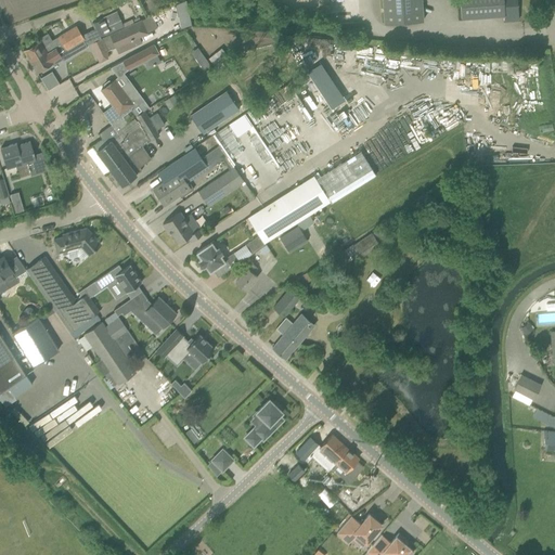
[(382,0),(384,24),(423,21),(421,0),(382,0)]
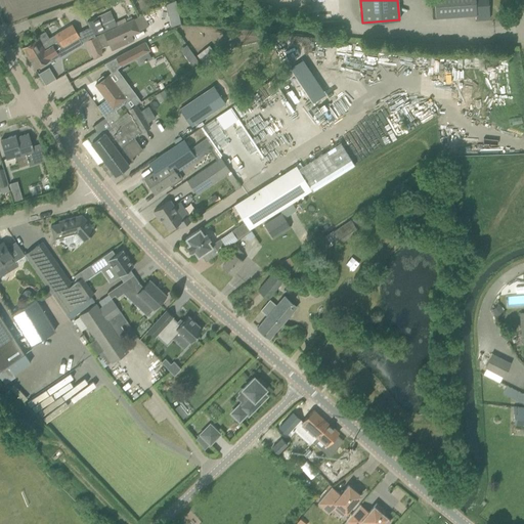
[(489,19),(487,0),(433,0),(435,17),(475,14),(476,20),(489,19)]
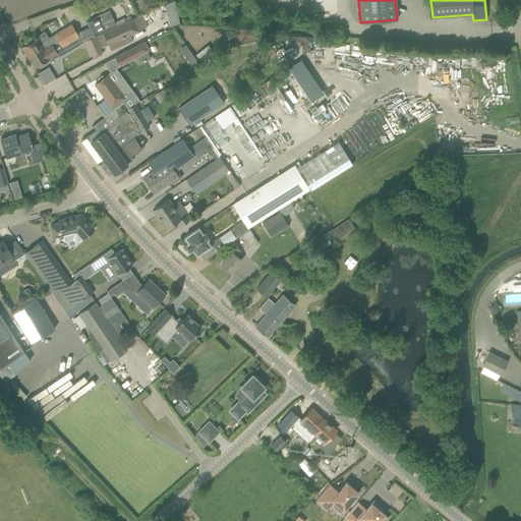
[(109,10),(85,21),(88,26),(93,37),(94,37),(95,37),(94,36),(103,32),(116,25),(109,10)]
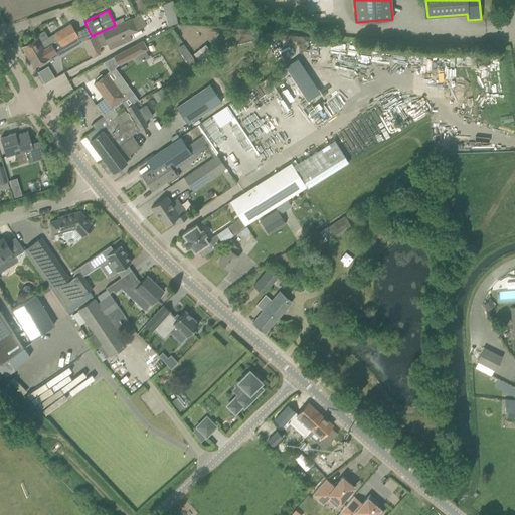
[(167,24),(175,23),(173,10),(165,11),(167,24)]
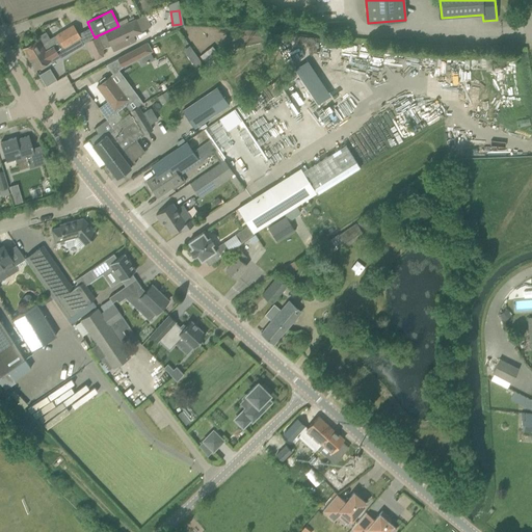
[(118,26),(105,32),(111,45),(130,36),(141,31),(135,19),(134,19),(118,26)]
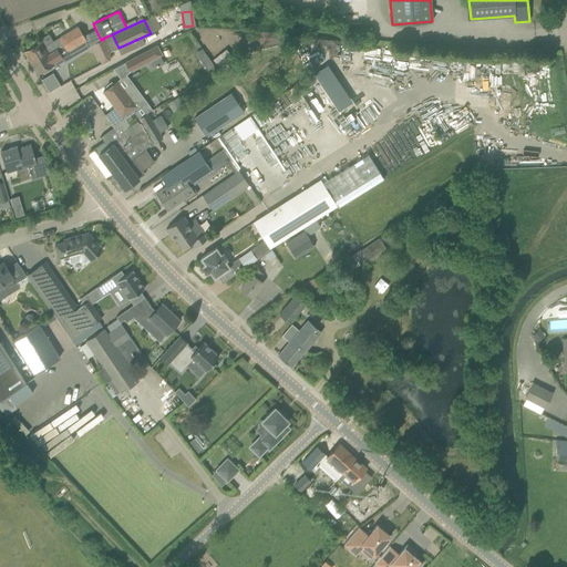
[(24,51),(23,51),(31,62),(61,44),(62,45),(71,40),(75,47),(85,41),(75,24),(51,40),(48,33),(38,39),(40,42),(33,45),(24,51)]
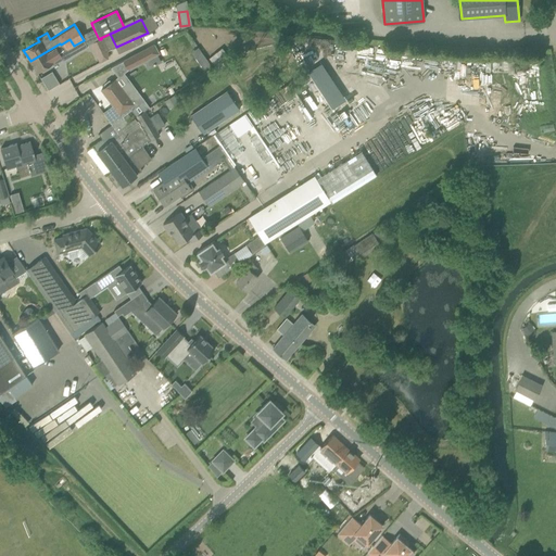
[(30,61),(37,73),(37,72),(52,63),(53,64),(62,59),(63,60),(71,54),(76,51),(87,46),(84,40),(74,46),(70,39),(61,45),(60,43),(30,61)]
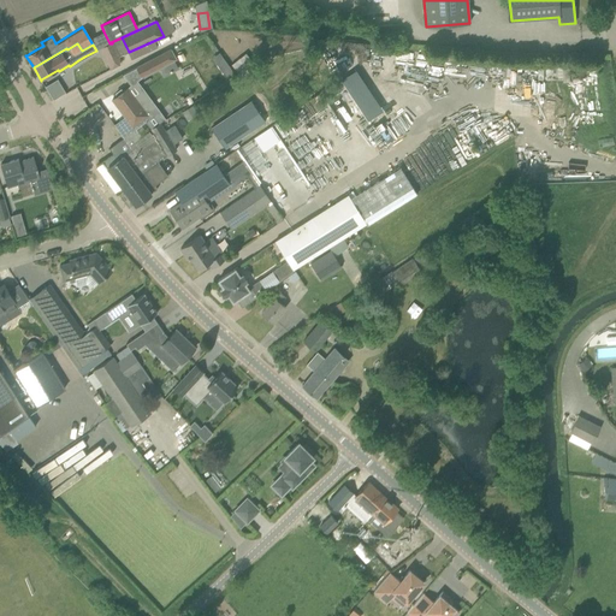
[(110,43),(100,48),(104,55),(114,51),(111,43),(110,43)]
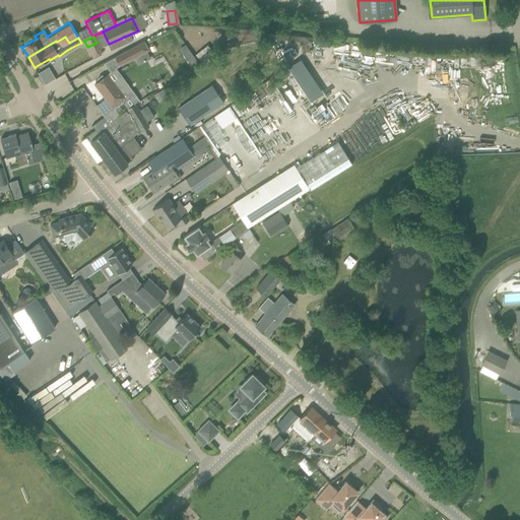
[(115,57),(119,65),(147,50),(143,42),(115,57)]
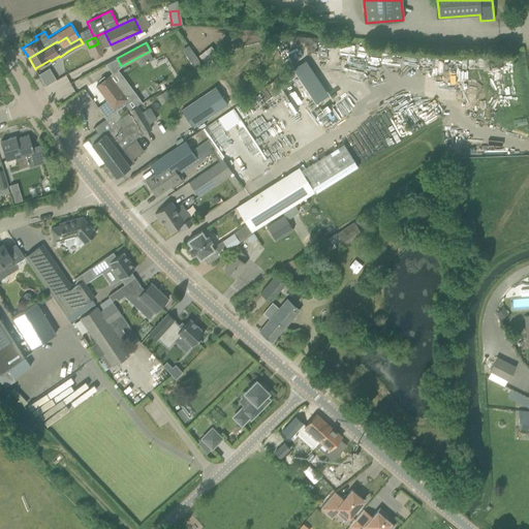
[(211,45),(198,55),(206,63),(217,54),(211,45)]
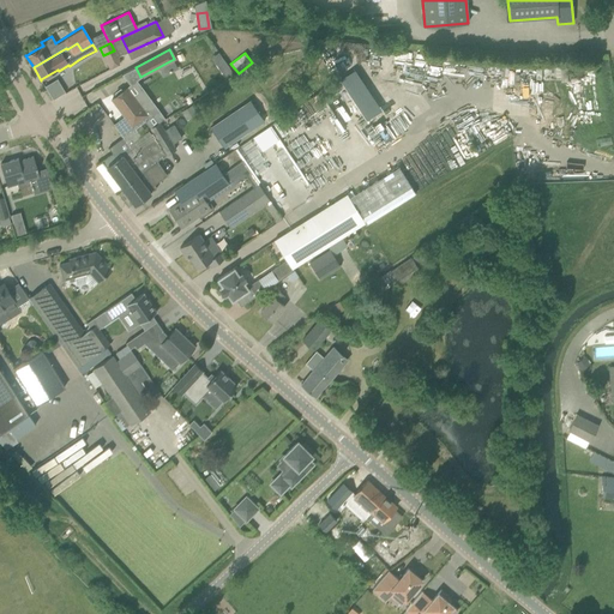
[(229,67),(221,72),(226,80),(234,76),(229,67)]
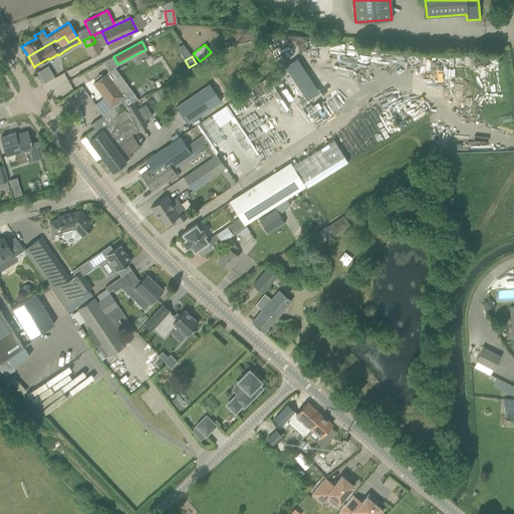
[(37,70),(41,82),(53,78),(49,66),(37,70)]
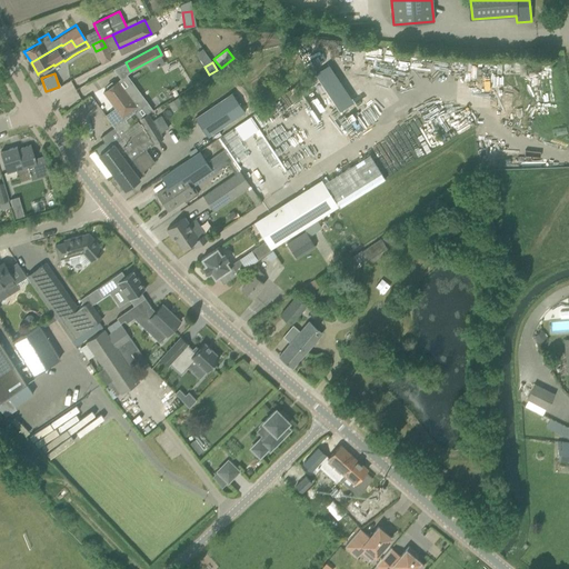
[(108,89),(103,92),(116,108),(106,116),(113,128),(127,118),(133,113),(138,119),(148,113),(152,111),(147,103),(140,95),(135,100),(119,80),(118,81),(113,85),(111,83),(107,86),(108,89)]
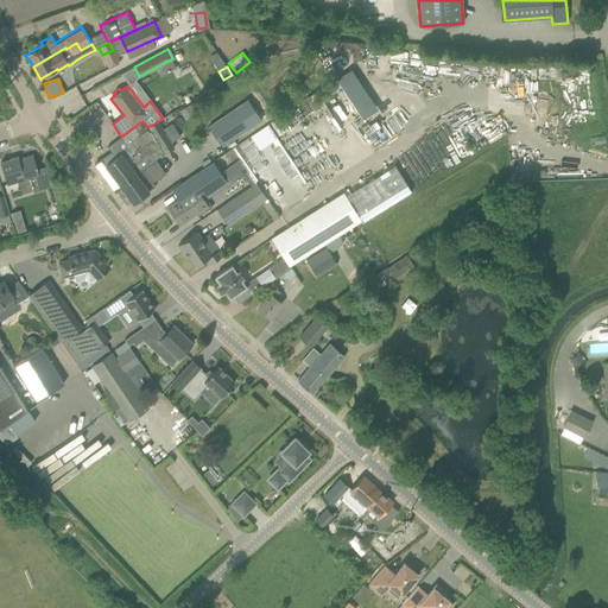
[(247,100),(208,126),(222,146),(261,120),(247,100)]
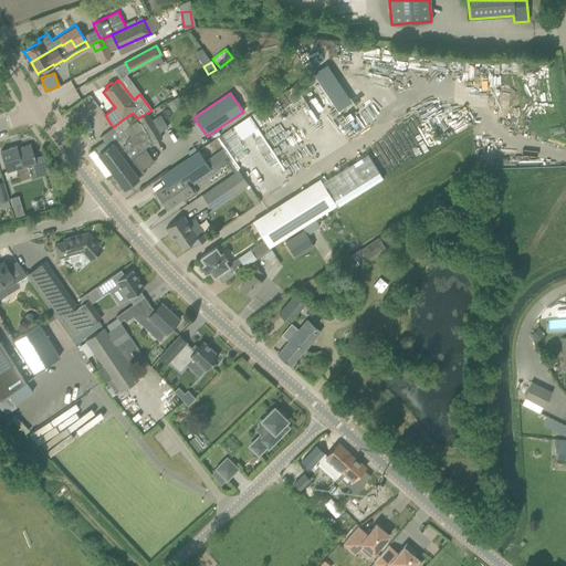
[(176,97),(167,103),(171,111),(180,105),(176,97)]
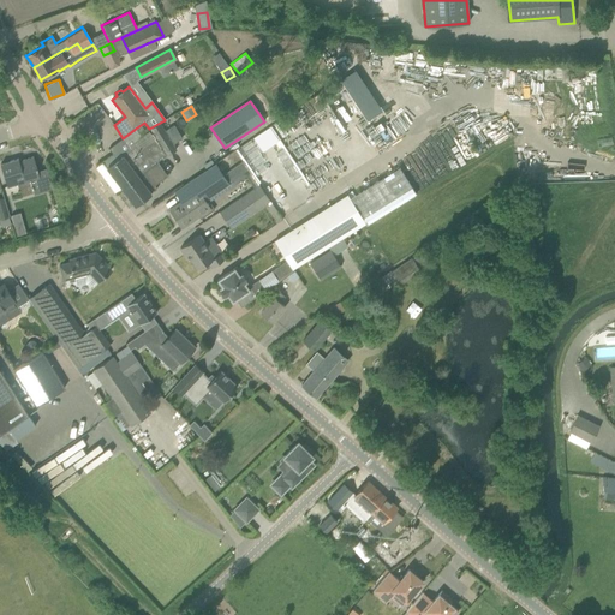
[(165,155),(166,156),(177,149),(160,123),(149,129),(149,130),(151,133),(165,155)]
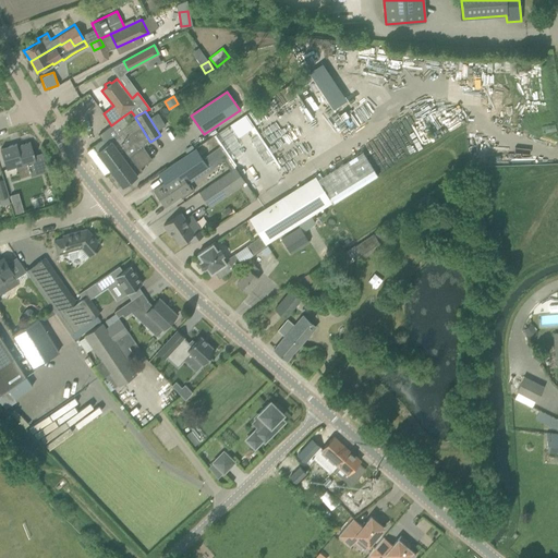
[(129,123),(124,116),(111,125),(119,135),(96,152),(110,171),(111,170),(142,148),(142,147),(150,142),(149,141),(137,121),(135,118),(129,123)]
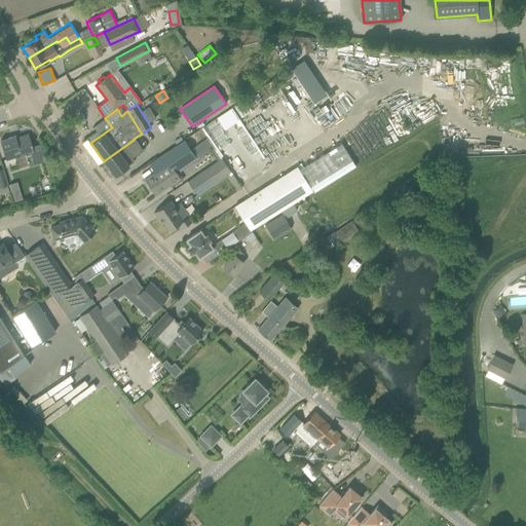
[(15,136),(0,141),(3,150),(6,159),(14,157),(15,160),(25,157),(26,156),(42,152),(40,146),(39,144),(32,146),(29,134),(16,138),(15,136)]
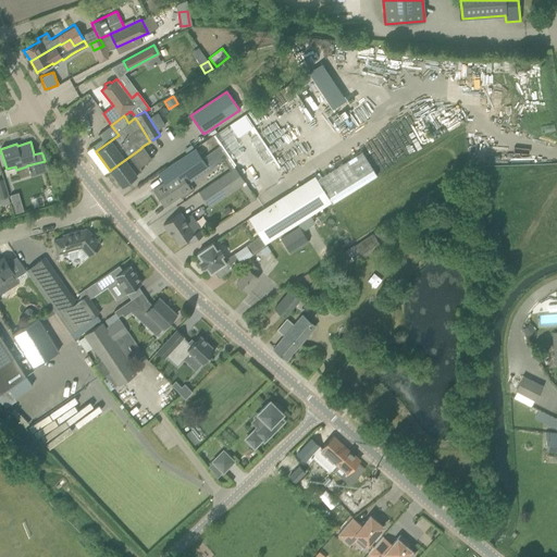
[(195,189),(187,180),(225,153),(220,146),(200,159),(194,148),(166,168),(158,173),(164,183),(153,189),(164,207),(173,200),(180,196),(182,198),(195,189)]
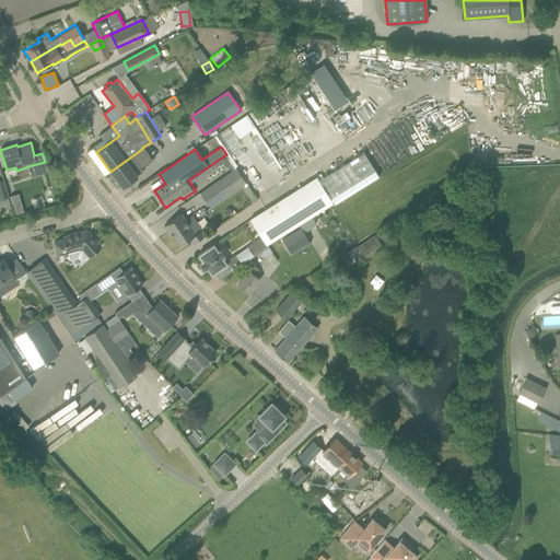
[(142,149),(112,171),(123,186),(142,171),(140,168),(152,160),(142,148),(142,149)]
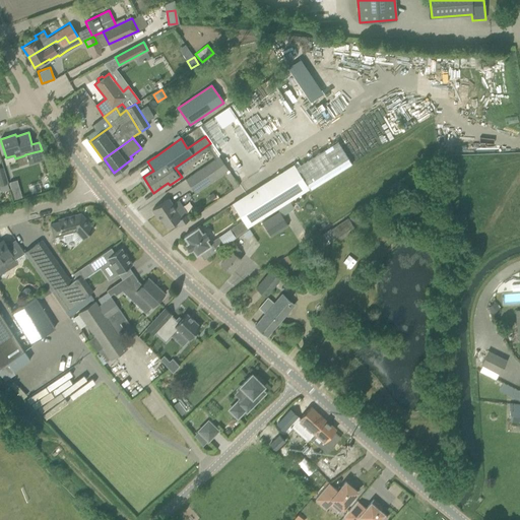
[(218,155),(216,156),(184,179),(194,193),(229,169),(218,155)]
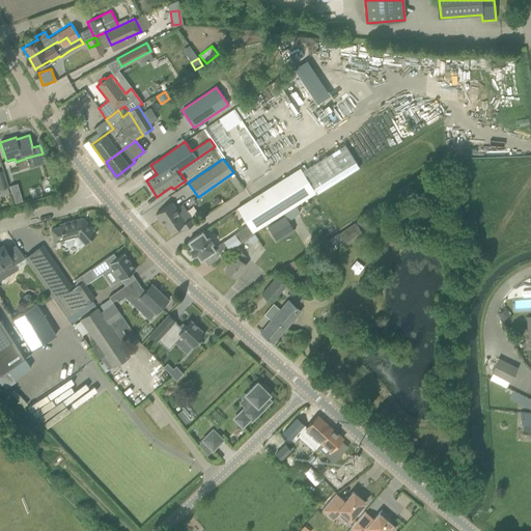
[(314,192),(300,171),(298,168),(236,206),(248,225),(234,233),(241,243),(254,233),(253,231),(314,192)]
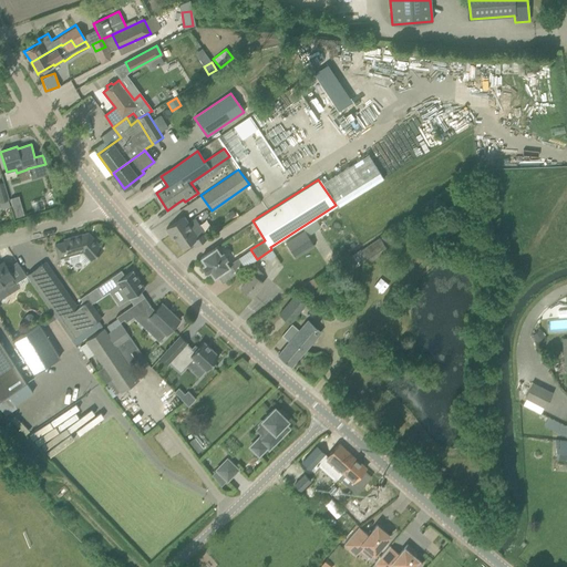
[(0,183),(0,204),(1,209),(10,207),(8,199),(3,183),(0,183)]
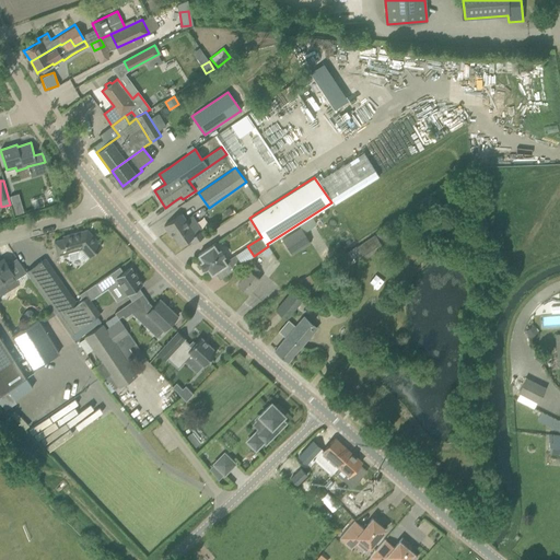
[(257,200),(247,185),(242,189),(251,203),(257,200)]
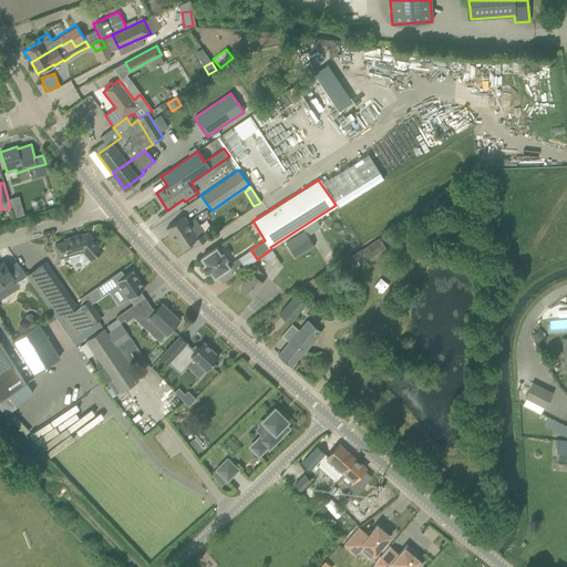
[(20,203),(11,205),(14,217),(23,215),(20,203)]
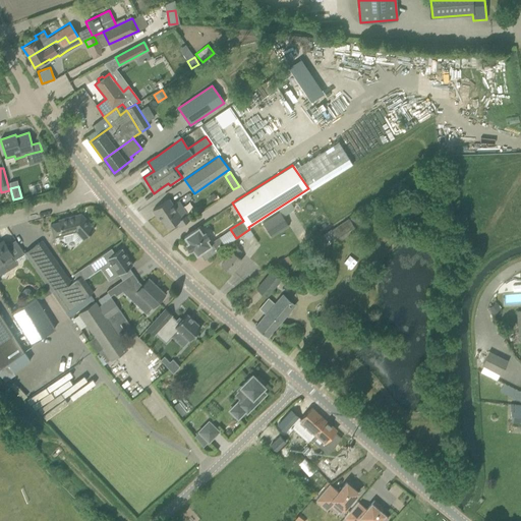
[(168,199),(161,204),(153,210),(157,216),(159,215),(167,228),(176,222),(179,227),(190,219),(187,214),(178,199),(171,205),(168,199)]
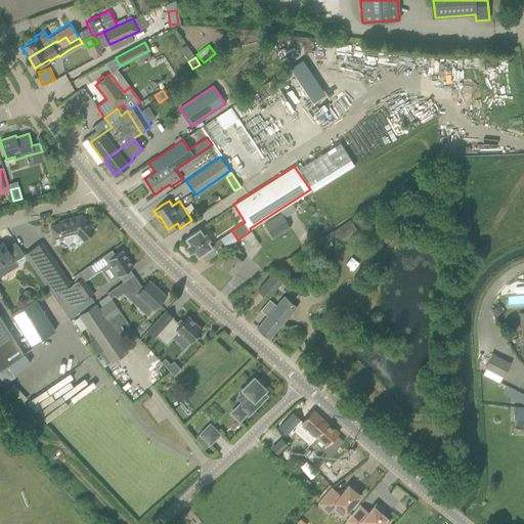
[(290,227),(281,213),(263,224),(272,238),(290,227)]
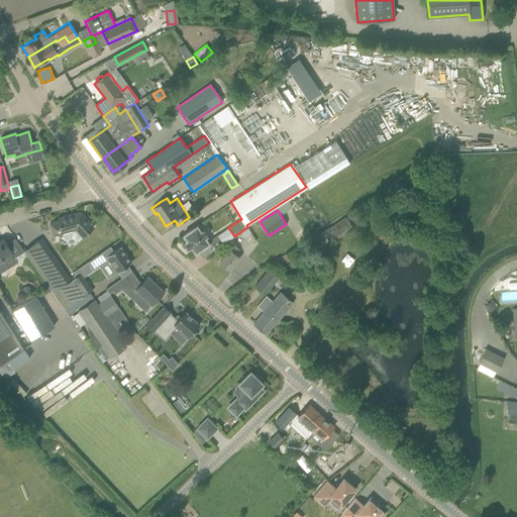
[(76,241),(82,236),(82,237),(93,227),(80,212),(58,218),(58,220),(49,222),(54,235),(63,232),(65,240),(73,238),(76,241)]
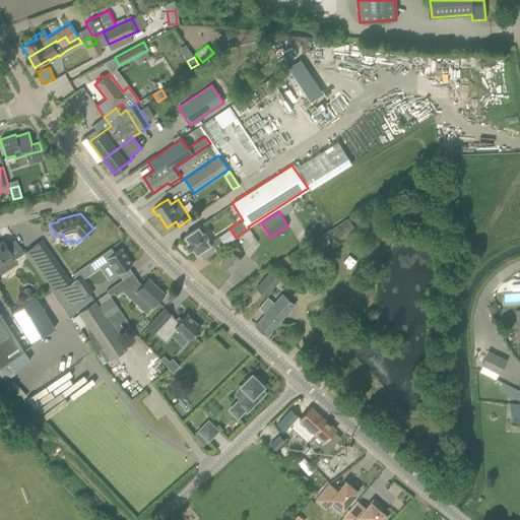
[(337,241),(355,230),(354,229),(362,222),(356,214),(355,214),(354,213),(330,230),(329,229),(314,239),(317,244),(322,241),(325,246),(335,239),(337,241)]
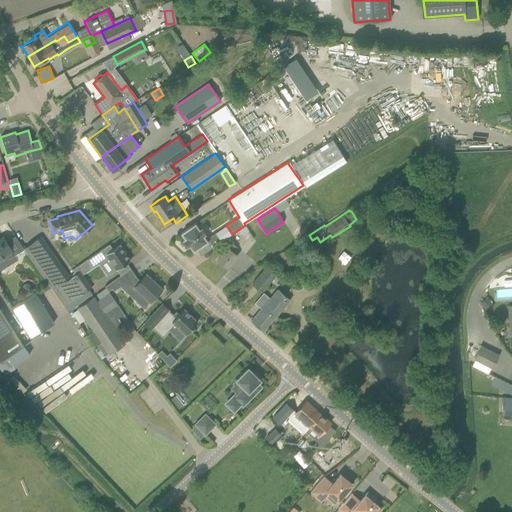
[(189,227),(181,233),(185,239),(184,239),(188,245),(189,245),(193,251),(196,249),(200,255),(221,241),(217,234),(215,232),(205,239),(203,235),(205,234),(201,228),(199,229),(195,223),(189,227)]
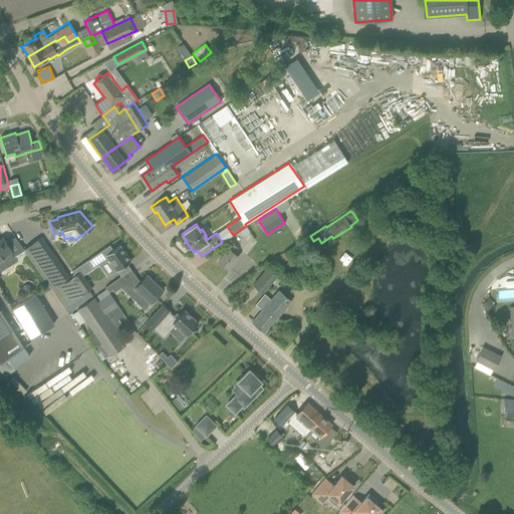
[(246,226),(241,230),(244,235),(250,231),(246,226)]
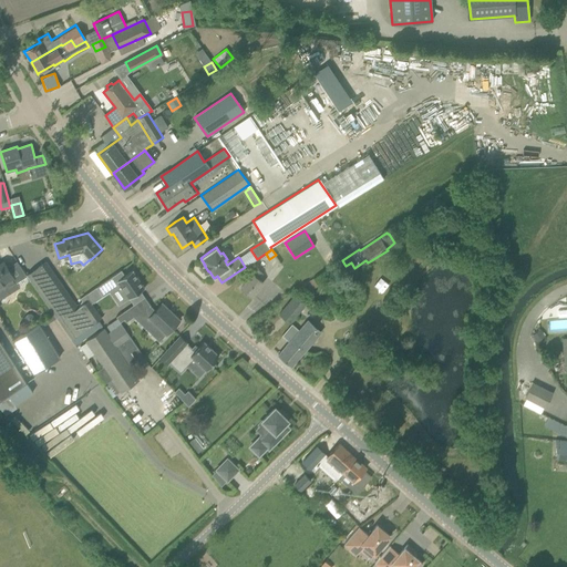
[(9,271),(3,261),(0,264),(0,302),(0,301),(0,299),(19,287),(17,282),(13,279),(9,271)]
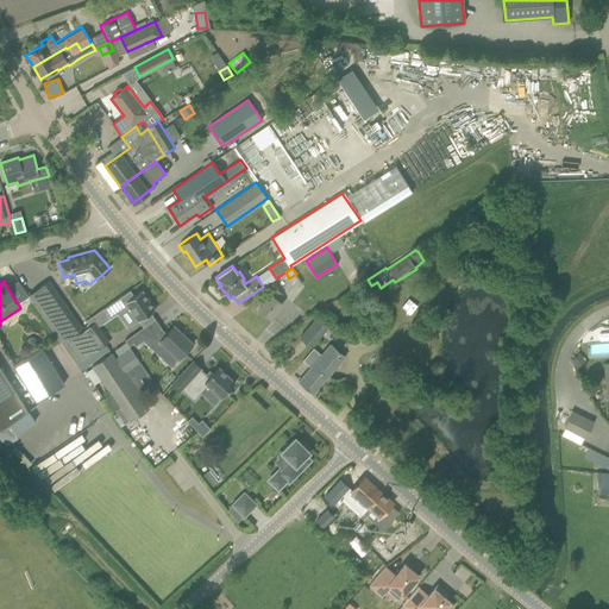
[(49,281),(29,296),(63,345),(76,364),(108,341),(96,326),(94,322),(89,326),(83,331),(49,281)]
